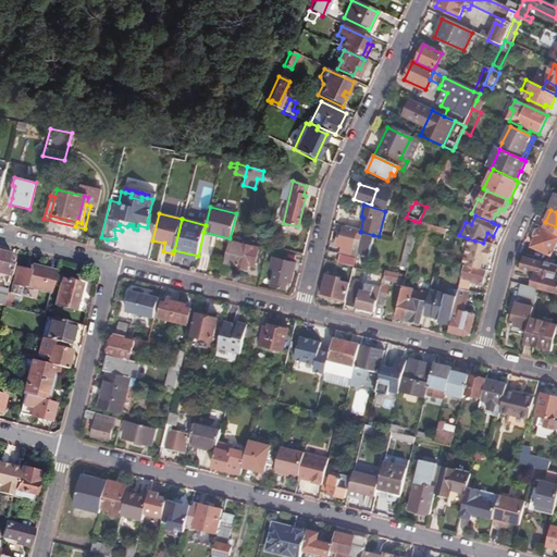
[(419,222),(415,221),(410,236),(416,237),(418,229),(419,222)]
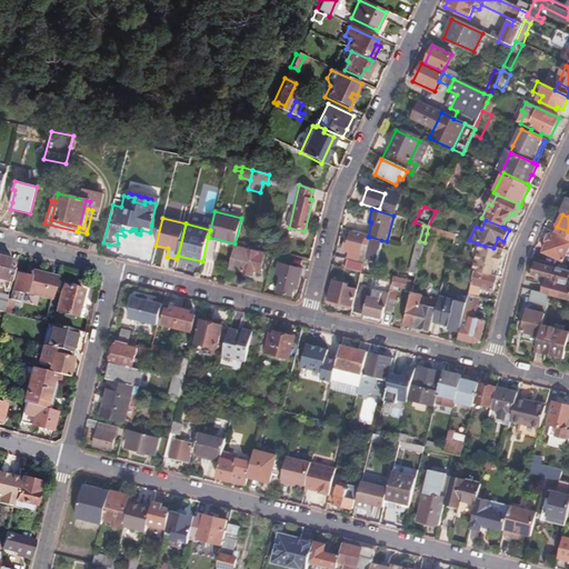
[(455,236),(437,230),(436,235),(453,239),(455,236)]
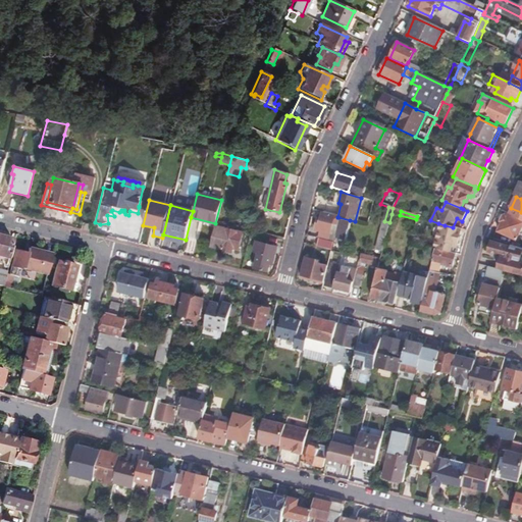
[(337,217),(321,212),(320,217),(318,217),(314,229),(330,233),(333,224),(336,225),(338,217),(337,217)]
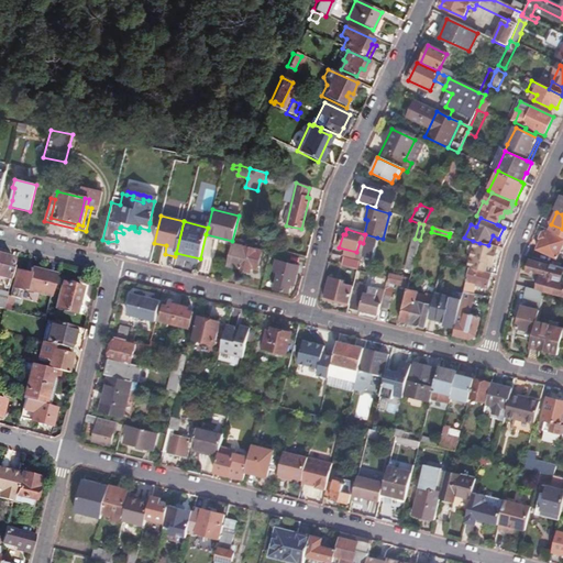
[(562,243),(562,239),(545,231),(537,251),(556,260),(562,243)]
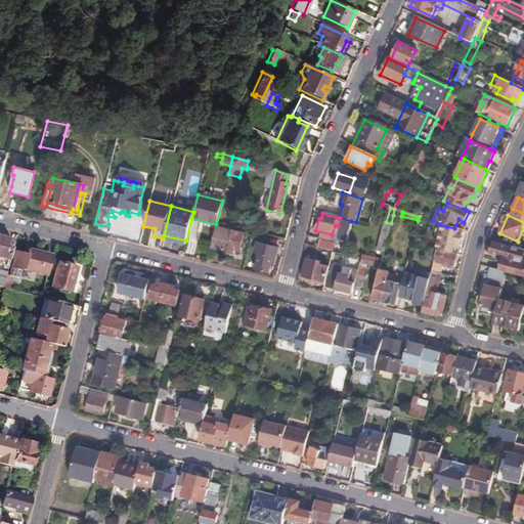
[(346,241),(350,222),(342,220),(337,238),(346,241)]
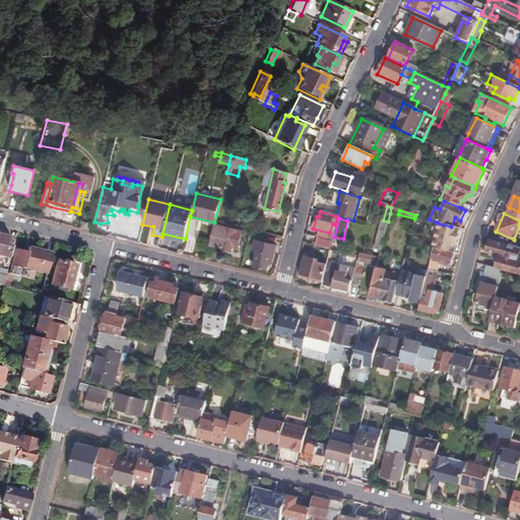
[(218,221),(216,226),(242,233),(243,228),(218,221)]
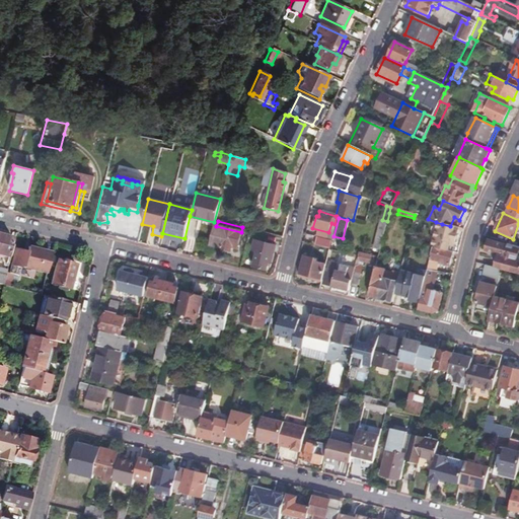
[(436,222),(429,246),(432,247),(452,252),(458,229),(453,227),(450,226),(442,224),(436,222)]
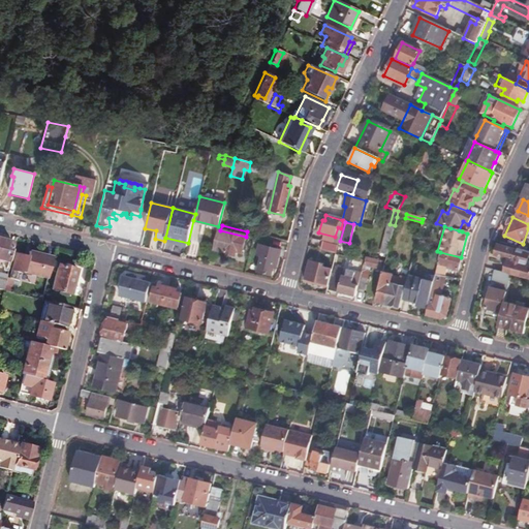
[(242,252),(246,237),(220,230),(218,229),(213,250),(236,255),(237,251),(242,252)]
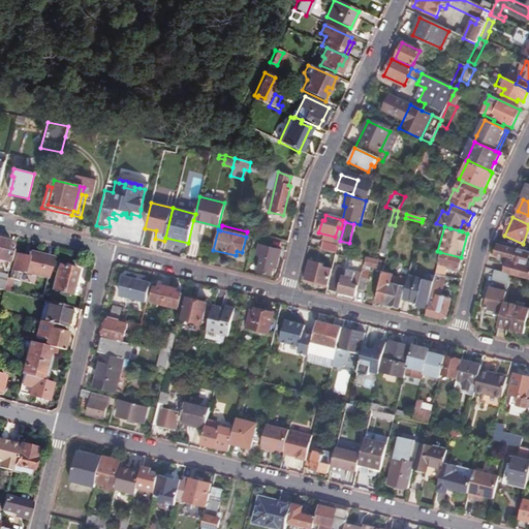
[(387,254),(393,232),(390,231),(386,241),(384,240),(381,253),(387,254)]
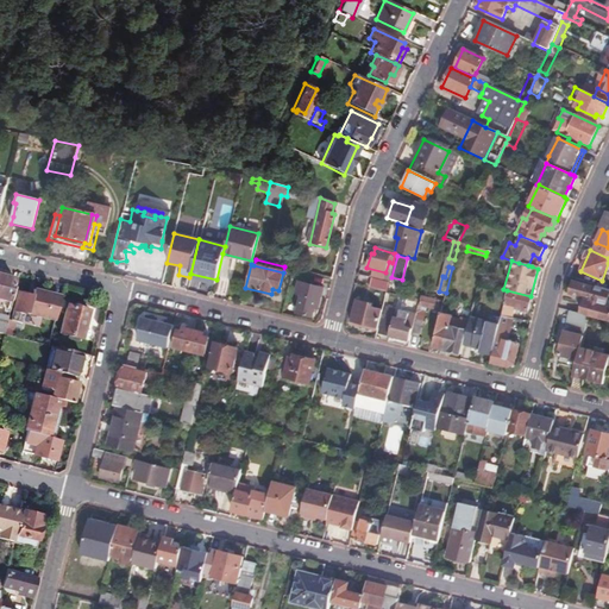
[(385,272),(366,268),(364,277),(374,280),(383,282),(385,272)]
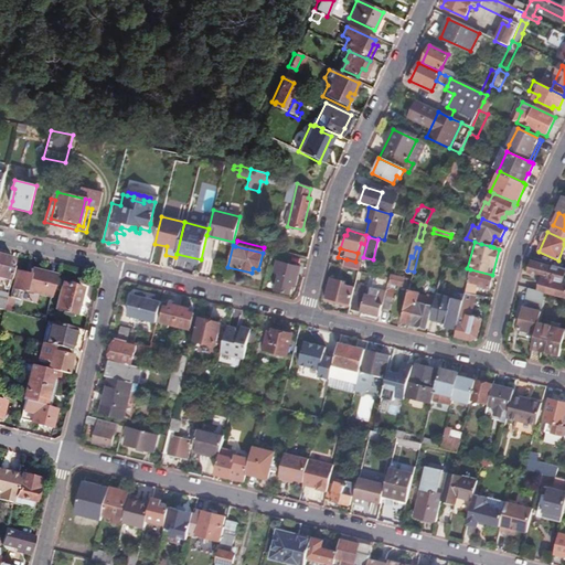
[(11,259),(0,256),(0,279),(0,278),(7,280),(11,259)]
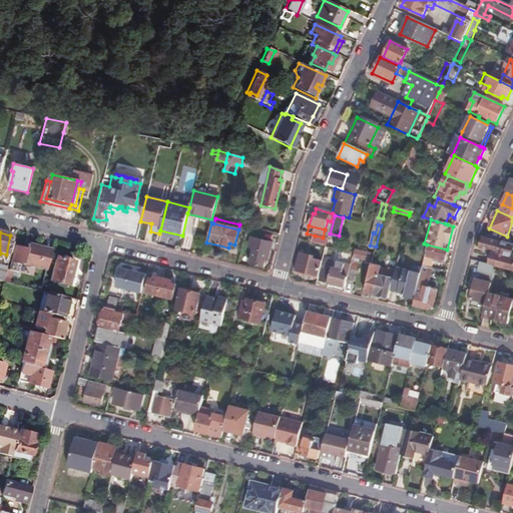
[(323,237),(315,235),(313,241),(325,244),(326,238),(323,237)]
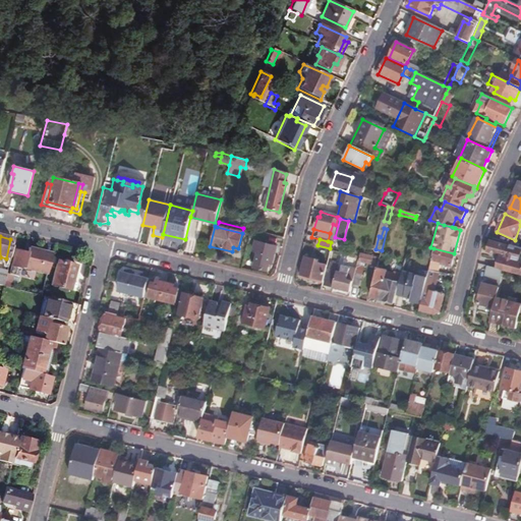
[(272,266),(277,246),(255,241),(253,249),(257,250),(254,267),(267,270),(268,265),(272,266)]
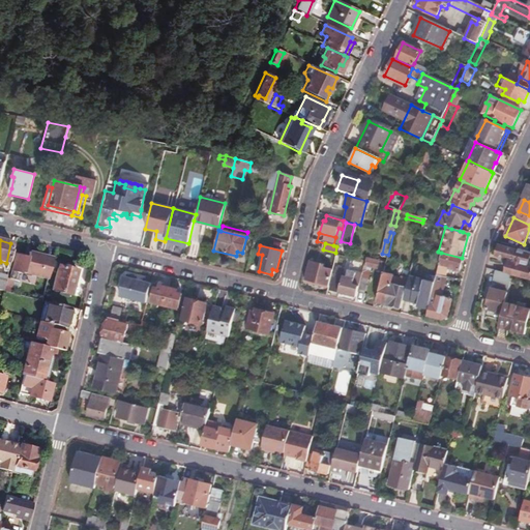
[(514,264),(514,267),(511,276),(525,280),(529,259),(529,253),(519,249),(518,253),(499,246),(496,258),(514,264)]
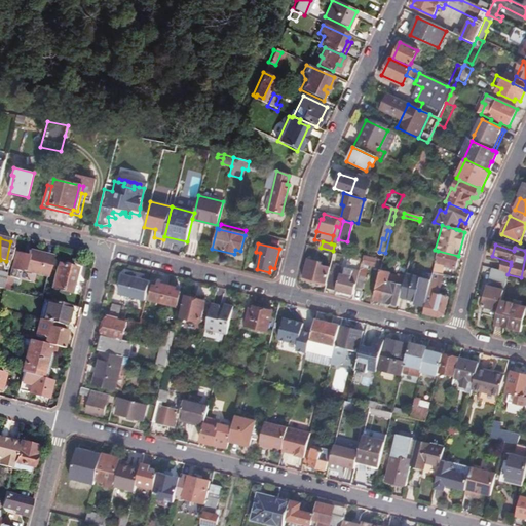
[(458,256),(438,251),(433,272),(443,275),(445,266),(455,268),(458,256)]
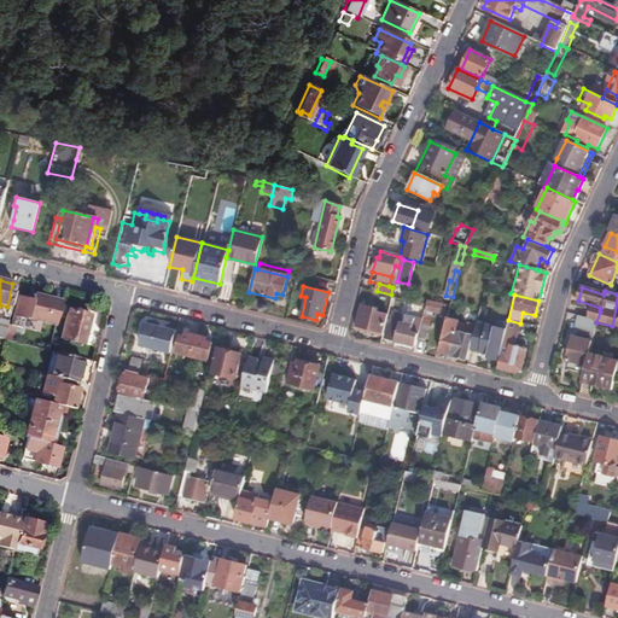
[(5,325),(4,332),(12,334),(15,327),(21,330),(23,318),(44,324),(53,326),(59,302),(31,296),(30,302),(16,298),(10,326),(5,325)]
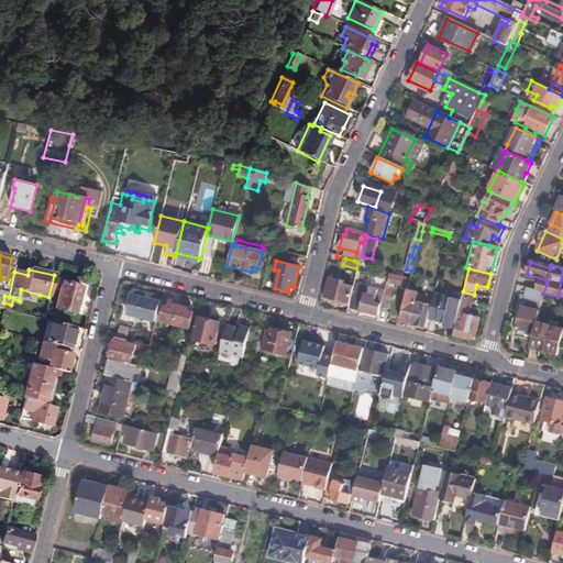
[(406,279),(390,275),(388,283),(404,287),(406,279)]
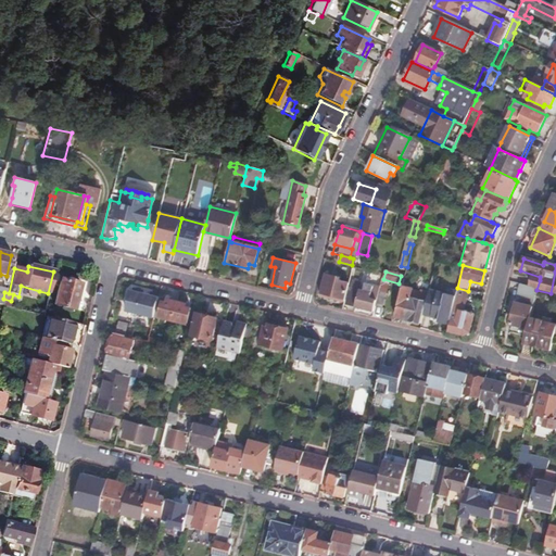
[(319,294),(343,300),(348,281),(338,279),(339,277),(325,274),(319,294)]
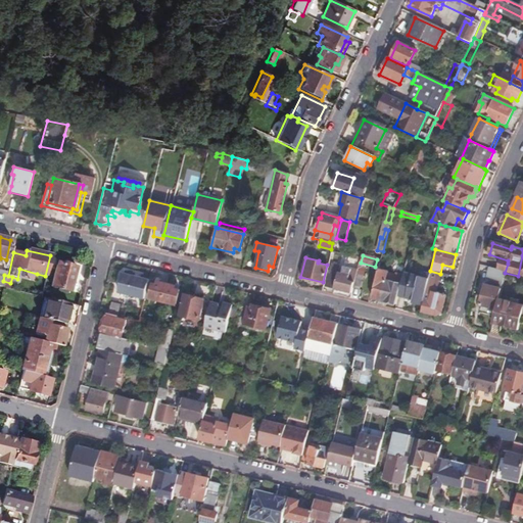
[(69,290),(76,268),(57,263),(51,286),(69,290)]
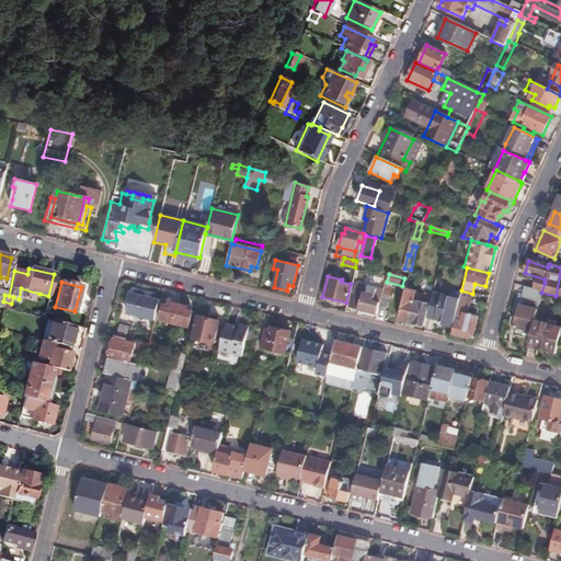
[(541,293),(545,283),(537,282),(535,292),(541,293)]
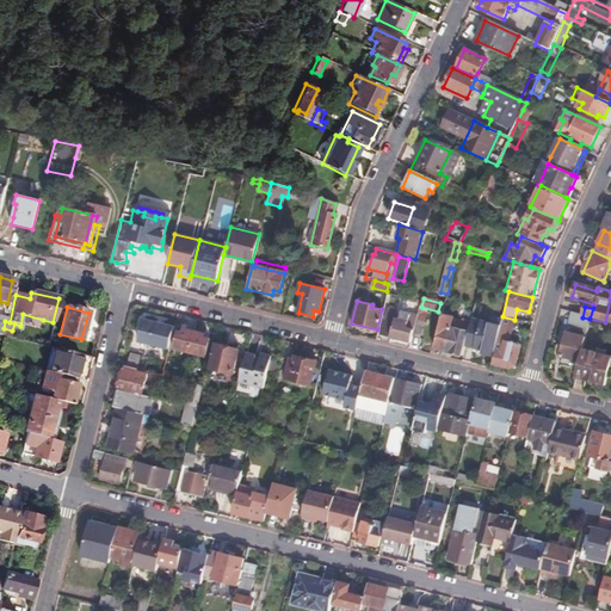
[(394,318),(395,313),(386,310),(378,334),(389,337),(394,318)]
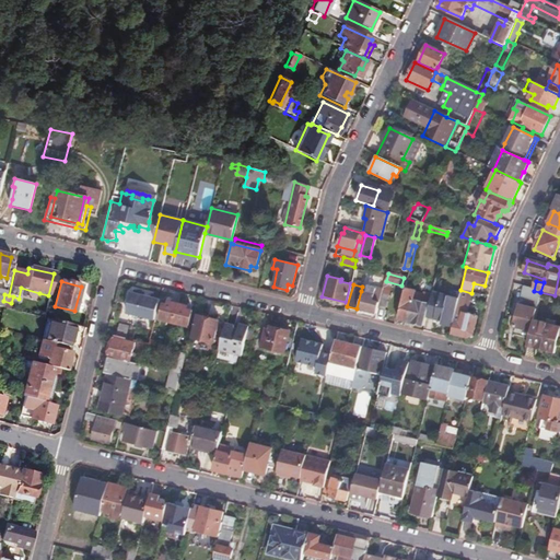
[(365,292),(361,291),(357,308),(375,314),(382,290),(366,287),(365,292)]
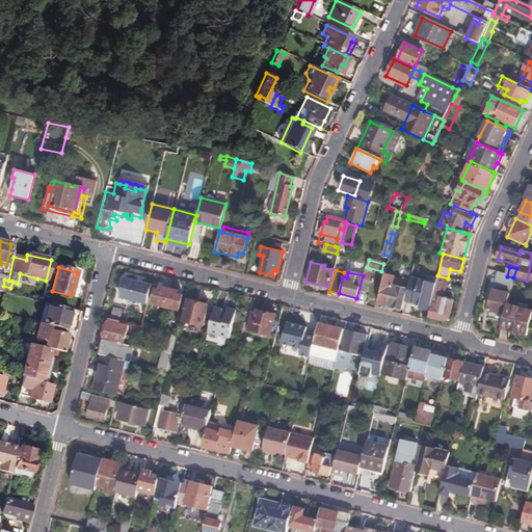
[(377,303),(402,310),(404,301),(408,288),(401,287),(402,280),(394,277),(394,276),(384,273),(377,303)]
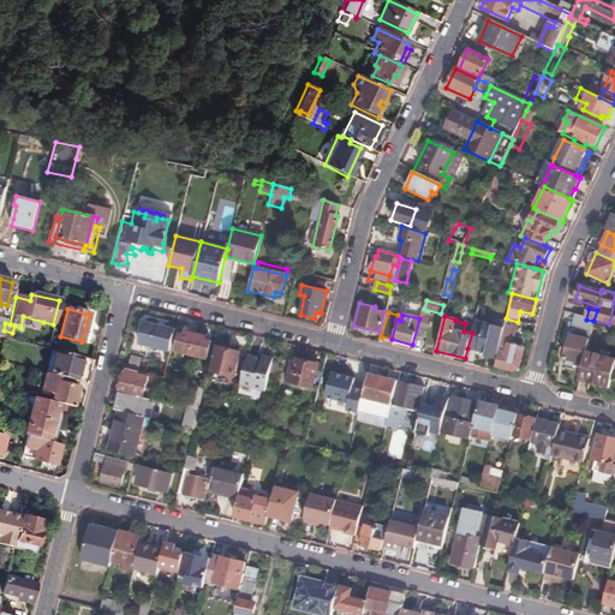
[(575,316),(572,329),(583,332),(578,350),(569,347),(566,362),(583,366),(586,352),(587,347),(593,321),(586,320),(575,316)]
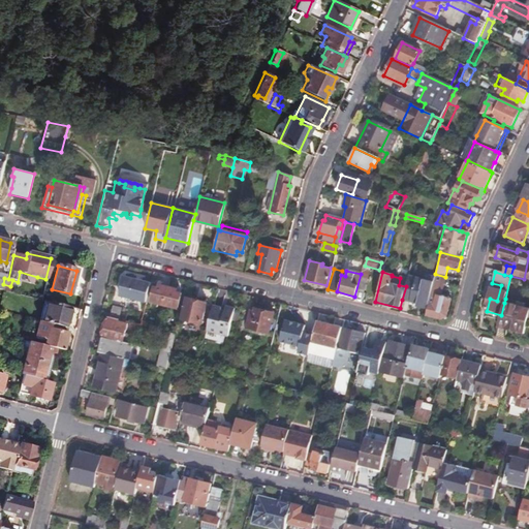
[(435,274),(434,277),(428,304),(429,305),(427,314),(442,318),(447,314),(452,298),(442,296),(447,277),(445,277),(435,274)]
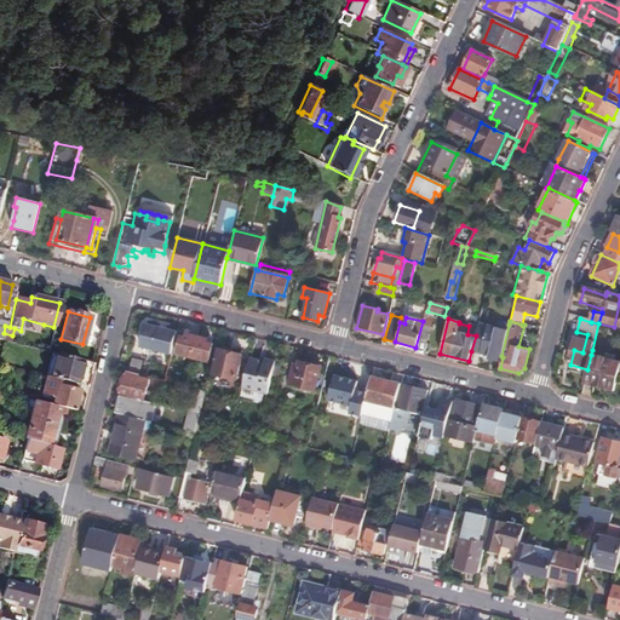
[(471,351),(482,354),(482,352),(489,355),(488,359),(488,360),(500,362),(501,356),(509,325),(498,322),(497,327),(478,323),(477,328),(476,336),(471,351)]
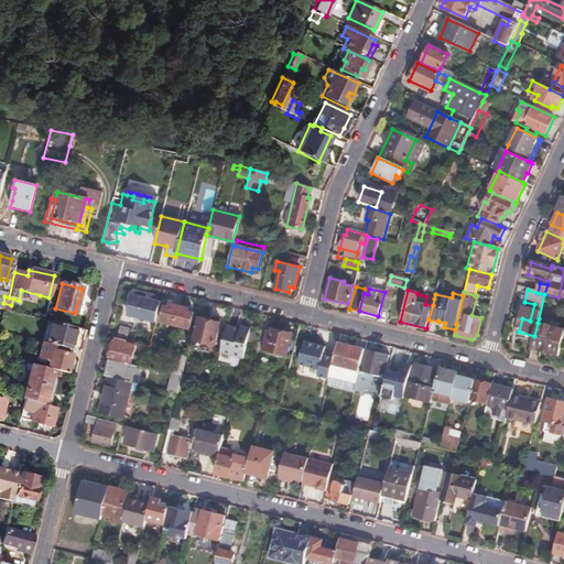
[(129,315),(155,322),(161,301),(133,295),(129,315)]
